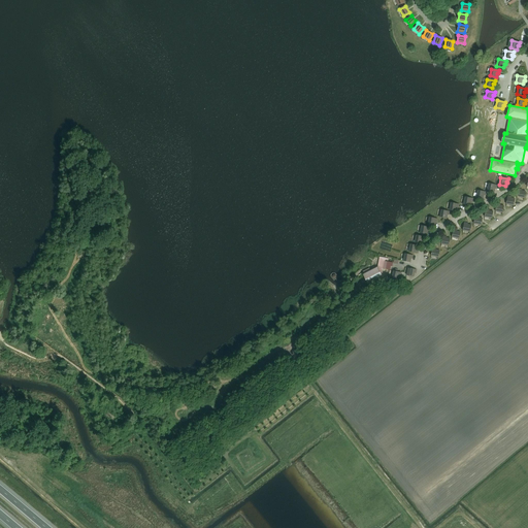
[(495,189),(496,189),(497,186),(489,184),(487,191),(494,192),(495,189)]
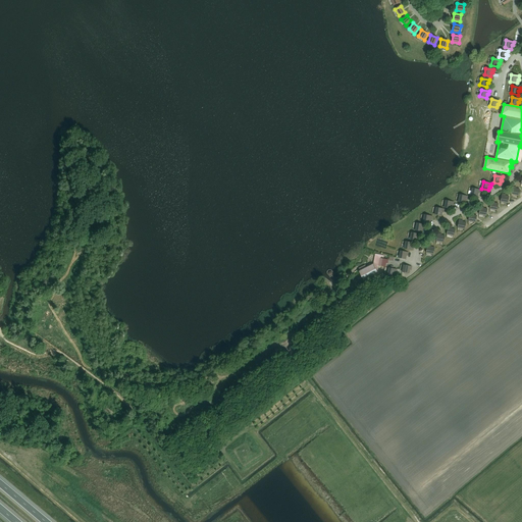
[(518,196),(520,190),(516,189),(516,188),(513,187),(511,195),(518,196)]
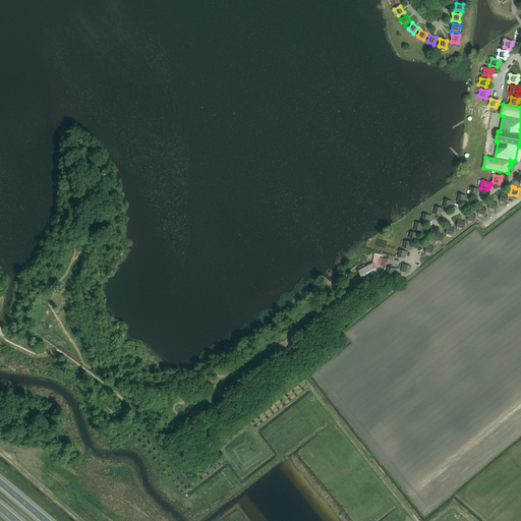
[(479,193),(479,189),(471,188),(470,195),(477,196),(477,192),(479,193)]
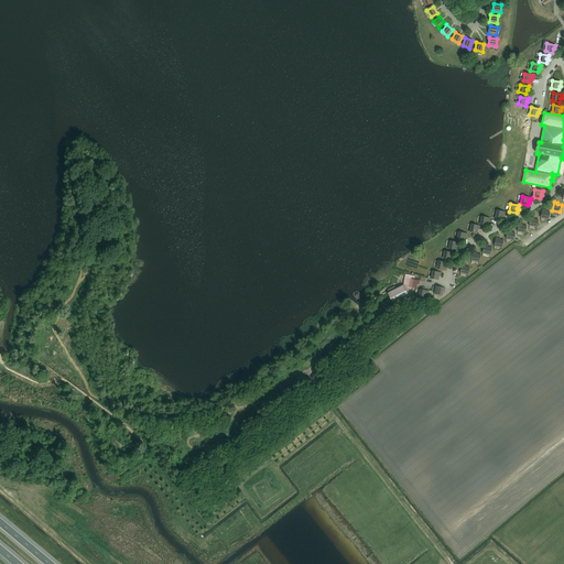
[(549,219),(550,213),(546,212),(546,210),(543,209),(541,218),(549,219)]
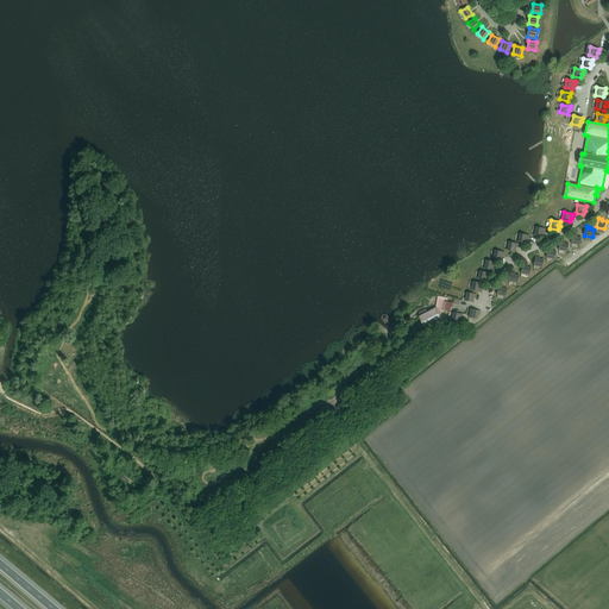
[(535,236),(542,237),(544,233),(545,233),(546,230),(537,227),(535,236)]
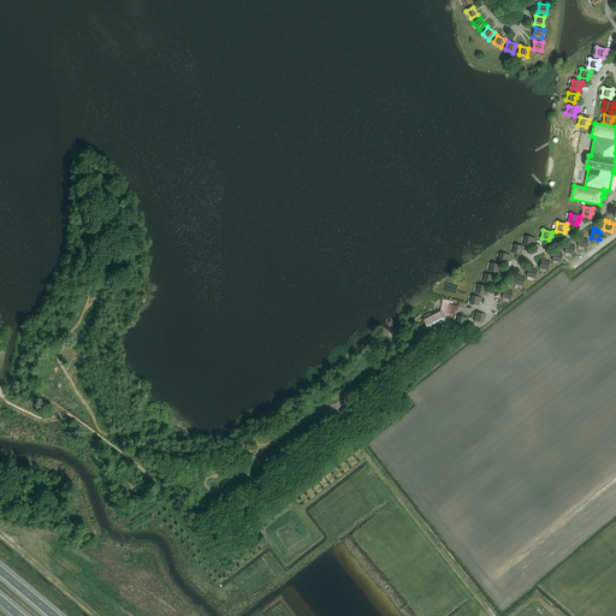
[(525,246),(532,247),(533,242),(534,243),(535,238),(526,237),(525,246)]
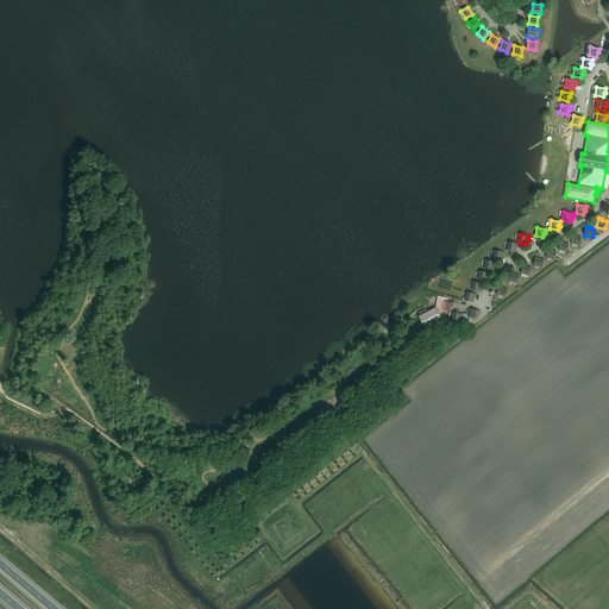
[(572,244),(579,245),(582,238),(577,237),(577,236),(573,234),(572,244)]
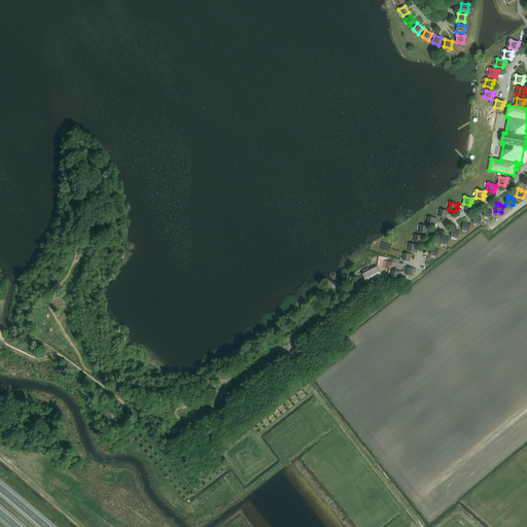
[(491,218),(492,211),(489,210),(489,209),(485,208),(484,217),(491,218)]
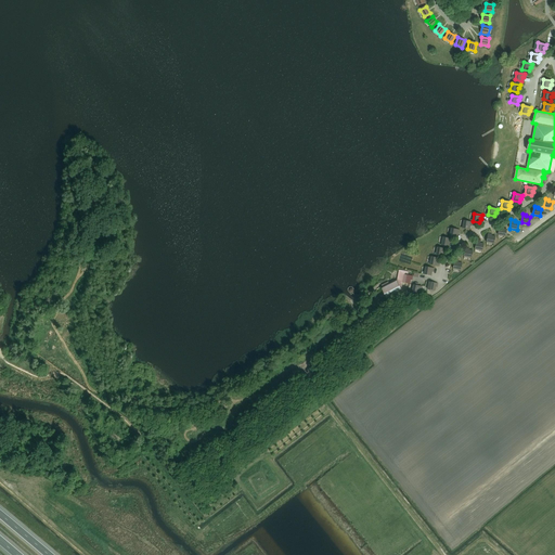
[(472,226),(473,222),(464,221),(463,228),(469,230),(470,226),(472,226)]
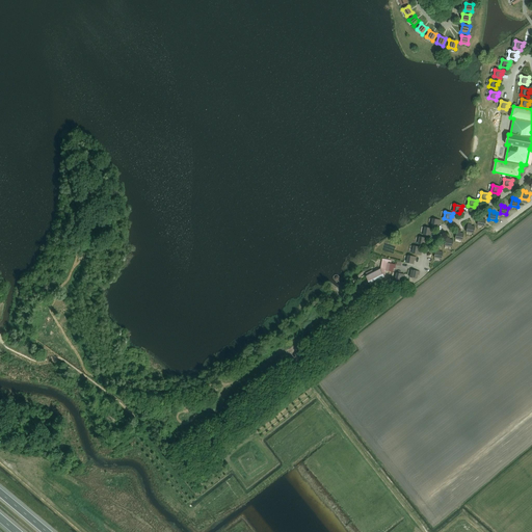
[(482,219),(482,218),(479,217),(478,225),(484,227),(486,220),(482,219)]
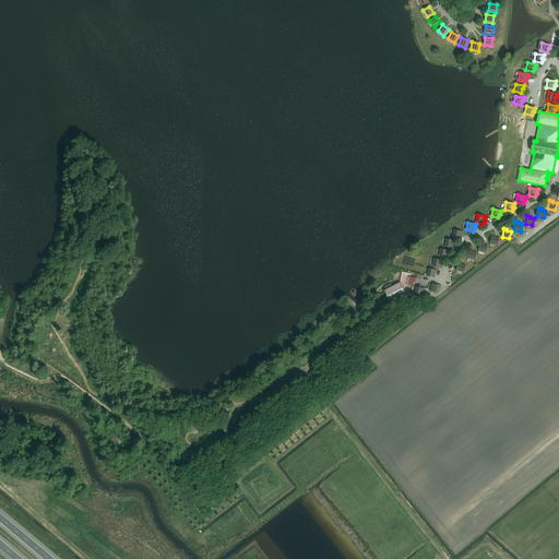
[(453,238),(461,239),(461,235),(463,236),(463,232),(454,230),(453,238)]
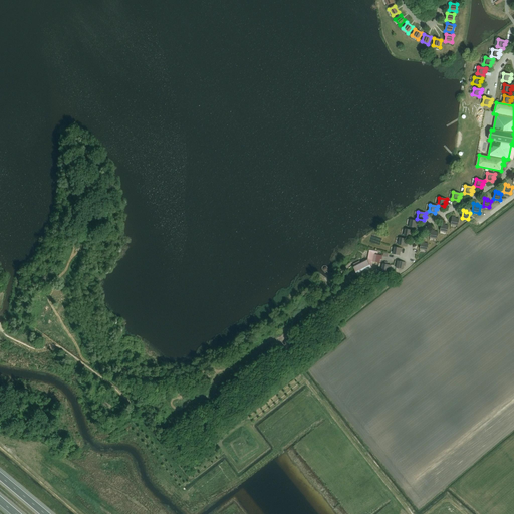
[(459,219),(456,219),(456,217),(452,217),(451,225),(458,226),(459,219)]
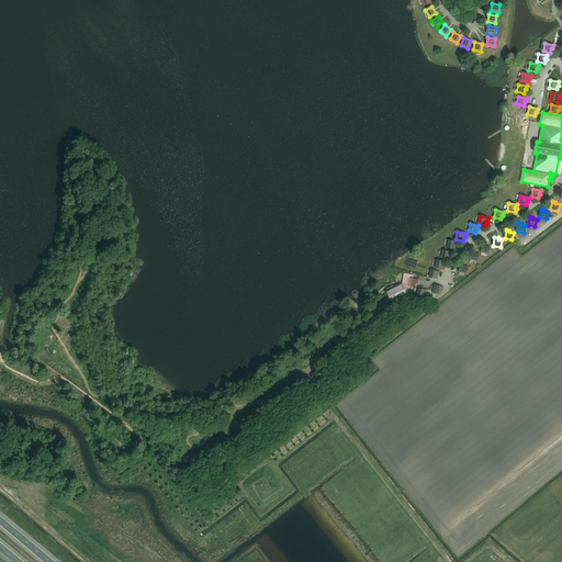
[(456,246),(457,246),(458,243),(449,240),(447,248),(454,249),(456,246)]
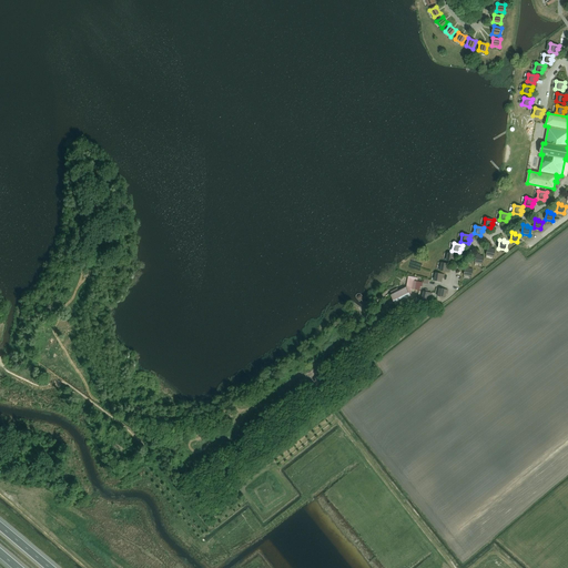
[(486,255),(494,257),(495,250),(492,249),(492,247),(488,246),(486,255)]
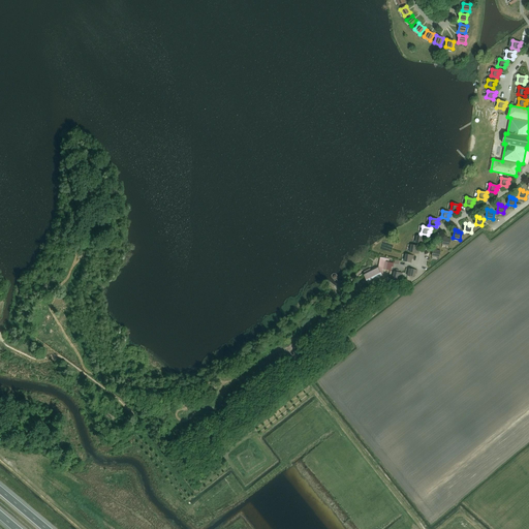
[(445,235),(444,237),(442,245),(449,246),(450,239),(447,239),(447,235),(445,235)]
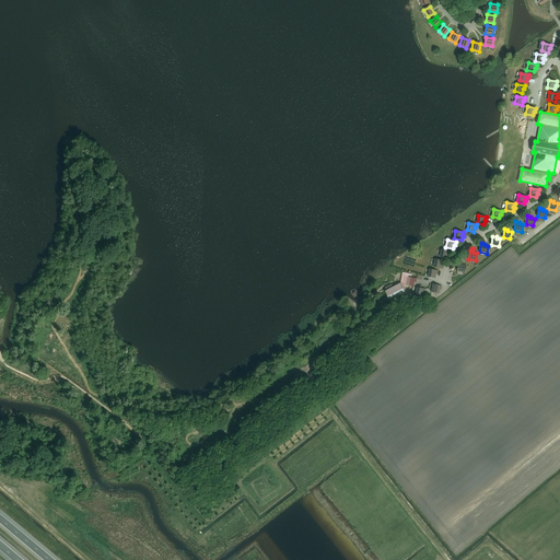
[(447,258),(447,255),(450,255),(450,252),(441,249),(440,257),(447,258)]
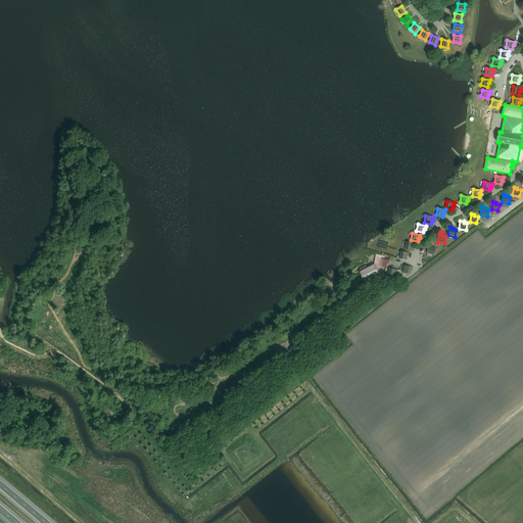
[(413,247),(414,247),(415,244),(407,242),(405,249),(412,250),(413,247)]
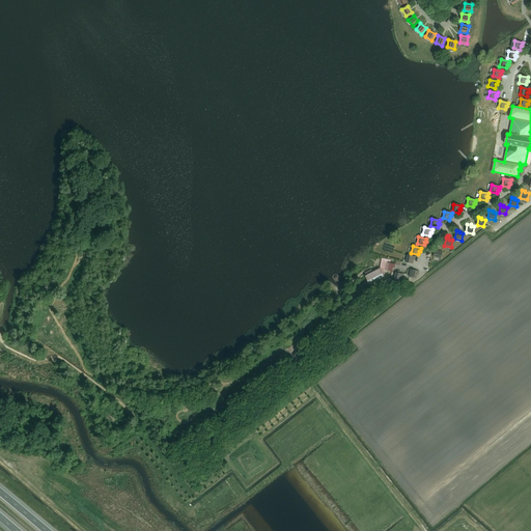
[(441,258),(442,252),(439,251),(439,250),(436,249),(434,257),(441,258)]
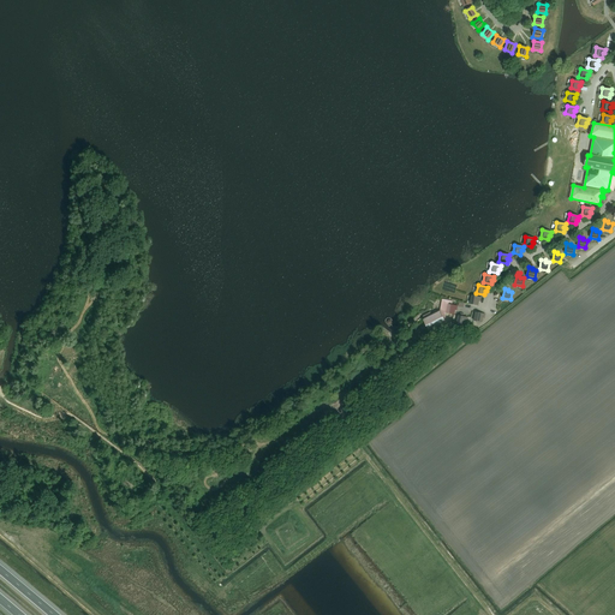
[(479,302),(481,302),(482,298),(472,296),(470,304),(478,305),(479,302)]
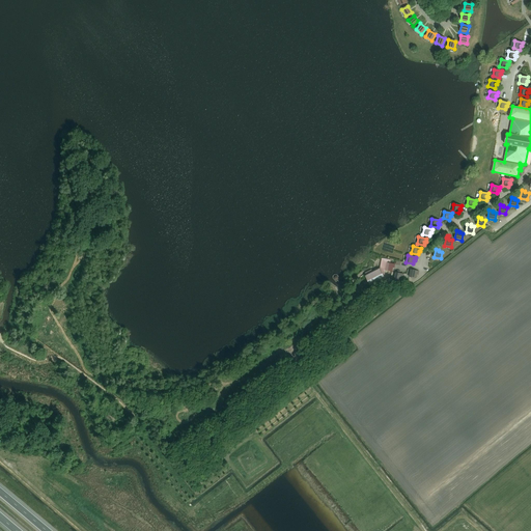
[(381,258),(381,262),(380,269),(372,273),(371,271),(365,274),(366,276),(365,276),(370,285),(384,278),(384,277),(385,270),(386,270),(392,272),(393,268),(394,268),(395,264),(387,262),(387,259),(381,258)]
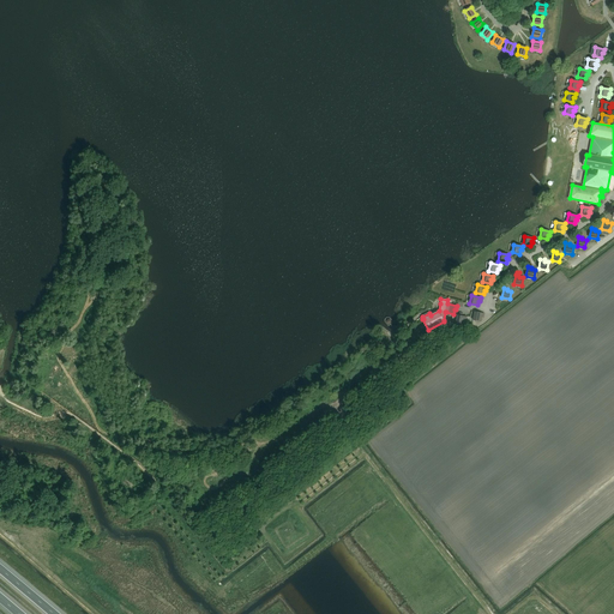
[(482,318),(483,318),(485,314),(475,312),(473,320),(481,321),(482,318)]
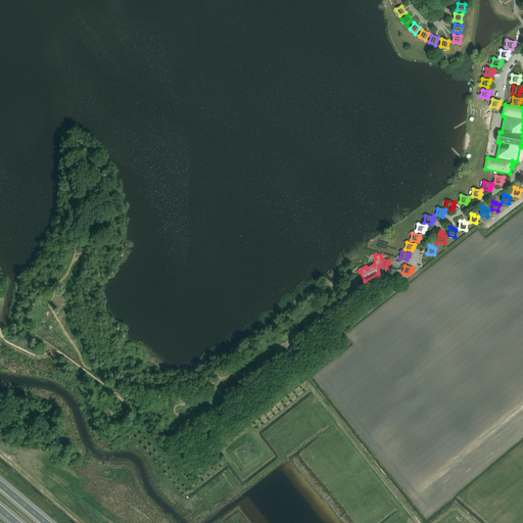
[(397,274),(397,270),(389,269),(388,276),(395,277),(395,273),(397,274)]
